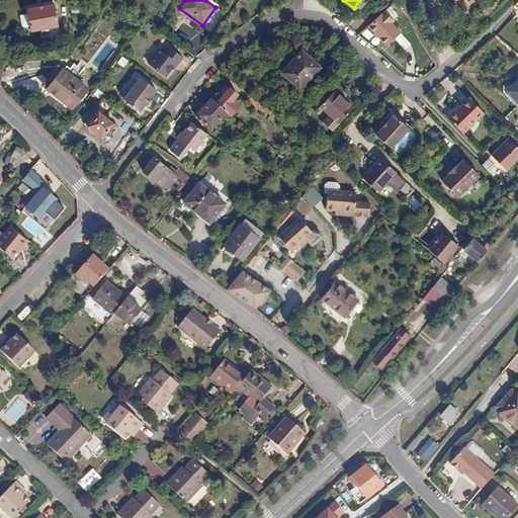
[(57,2),(55,2),(33,6),(28,7),(29,12),(22,13),(24,25),(31,24),(32,28),(61,22),(57,2)]
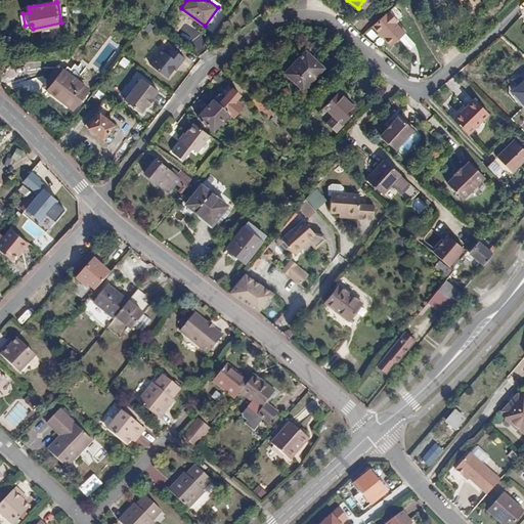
[(394,15),(383,7),(369,25),(391,41),(402,28),(391,18),(394,15)]
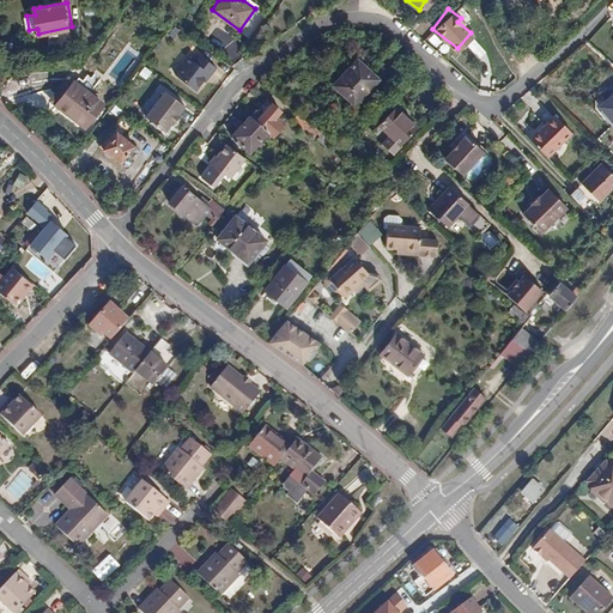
[(371,55),(366,49),(333,86),(353,104),(376,79),(368,70),(371,65),(368,60),(371,55)]
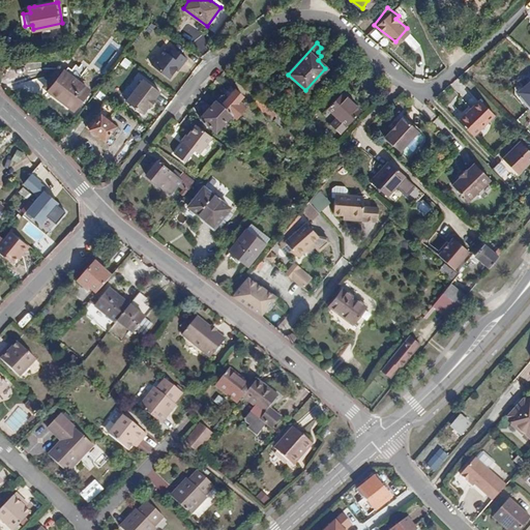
[(166,49),(152,65),(171,81),(189,58),(173,46),(169,52),(166,49)]
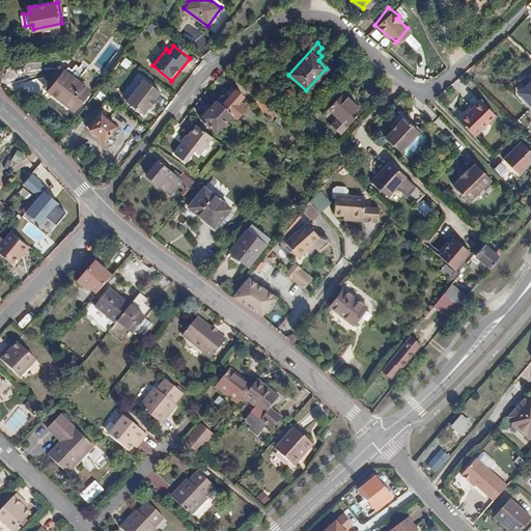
[(50,90),(63,72),(58,68),(45,86),(50,90)]
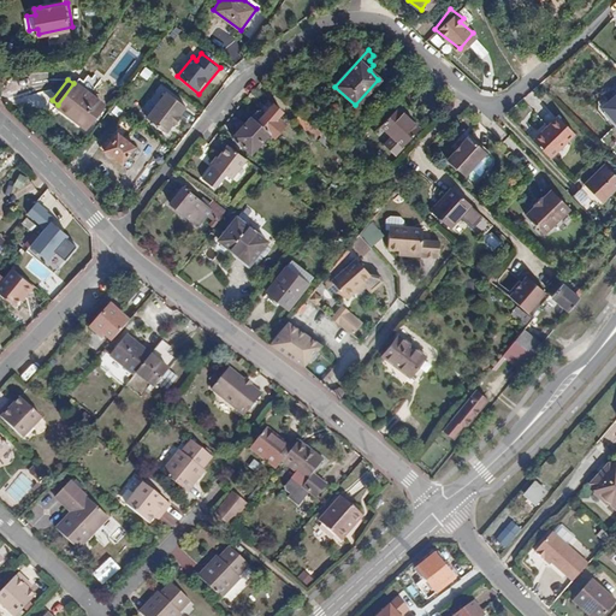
[(87,126),(102,106),(73,83),(58,105),(87,126)]
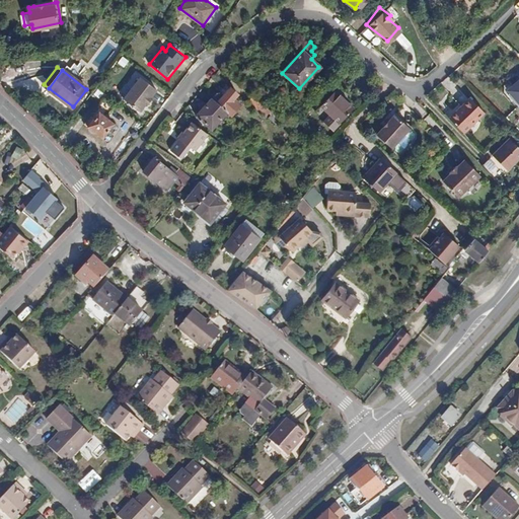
[(160,88),(141,75),(122,100),(141,115),(148,104),(160,88)]
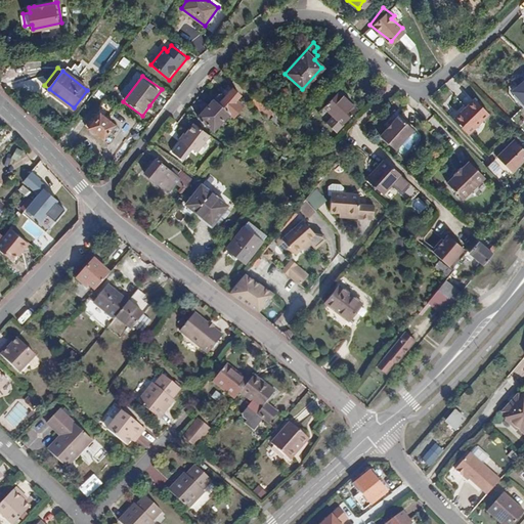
[(523,78),(511,92),(523,102),(523,78)]
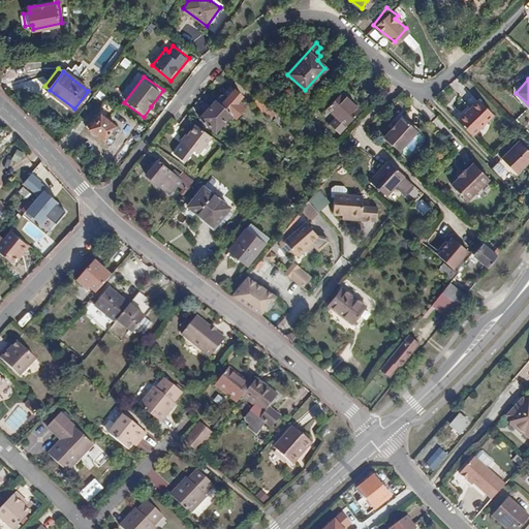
[(221,92),(215,99),(230,113),(235,116),(244,104),(239,100),(242,95),(235,88),(227,96),(223,93),(221,92)]
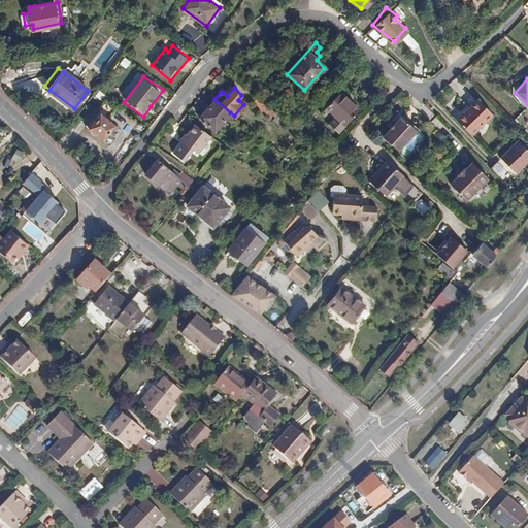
[(358,111),(339,94),(326,109),(345,126),(358,111)]
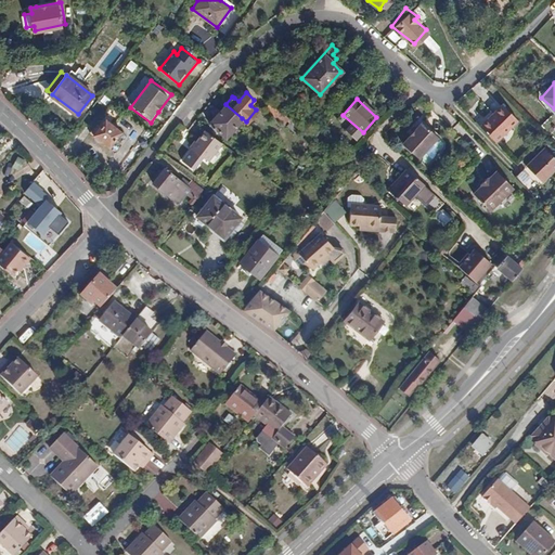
[(294,132),(299,127),(268,102),(263,107),(283,124),(285,121),(287,124),(285,126),(294,132)]
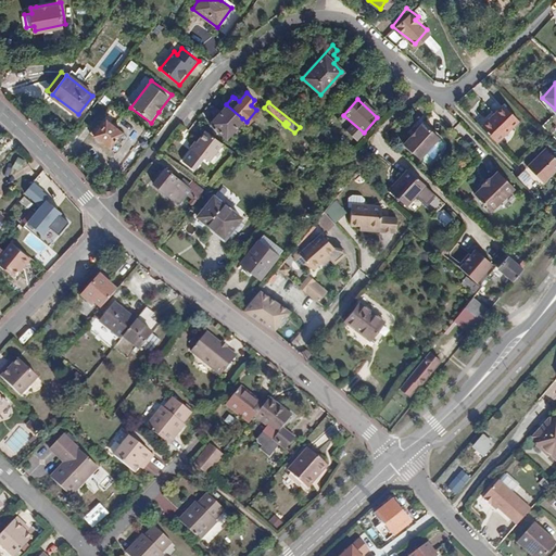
[(491,114),(512,136),(517,131),(510,125),(518,117),(502,103),(491,114)]
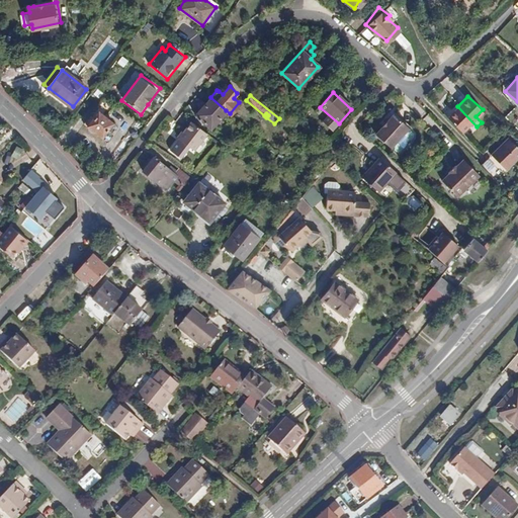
[(210,128),(226,110),(210,97),(194,116),(210,128)]
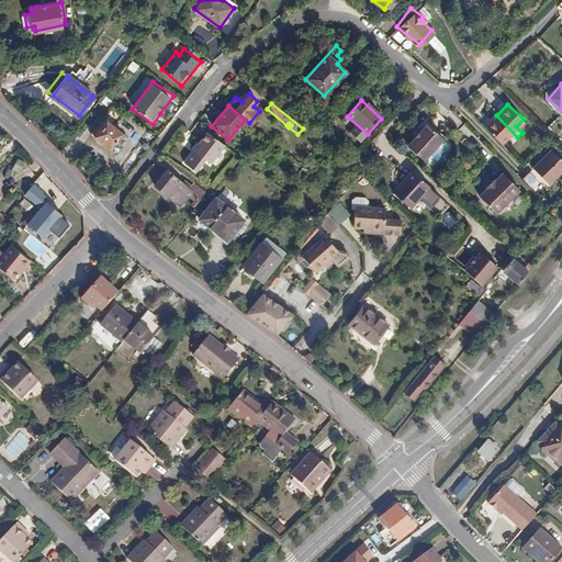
[(517,137),(496,115),(486,125),(508,146),(517,137)]
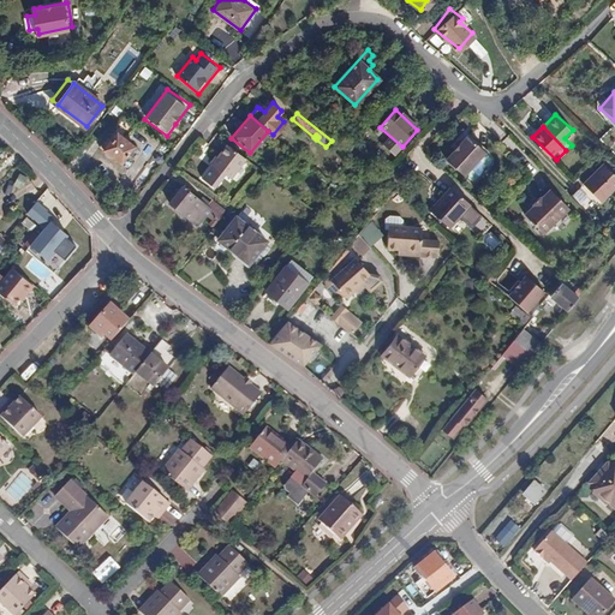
[(103,149),(121,163),(135,145),(117,132),(103,149)]
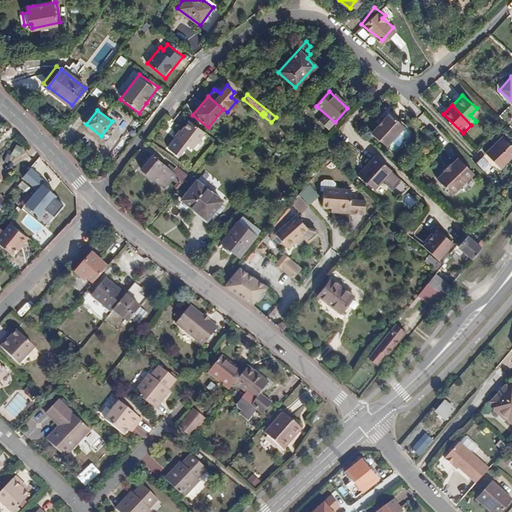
[(391,116),(373,134),(388,147),(406,129),(391,116)]
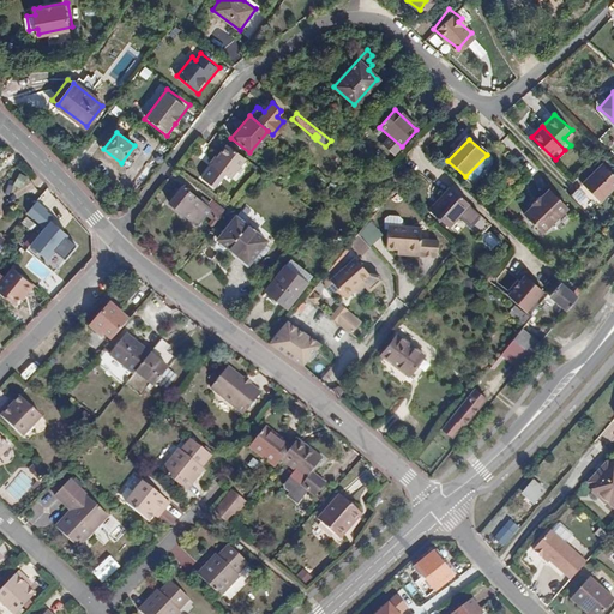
[(244,158),(227,145),(200,176),(217,190),(244,158)]
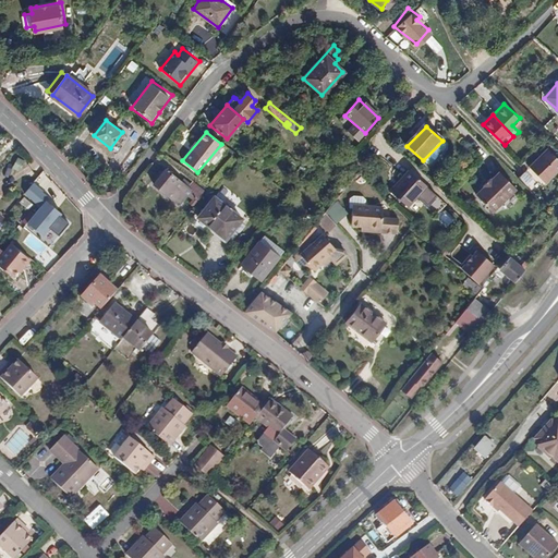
[(557,157),(547,146),(535,158),(552,174),(557,167),(557,157)]
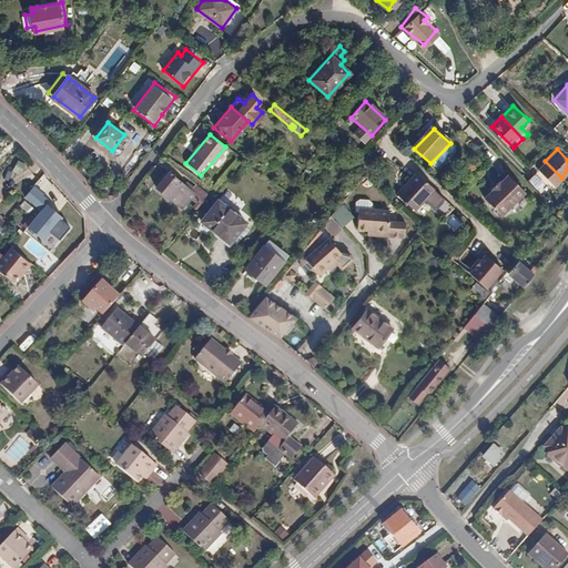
[(18,160),(13,170),(21,173),(26,163),(18,160)]
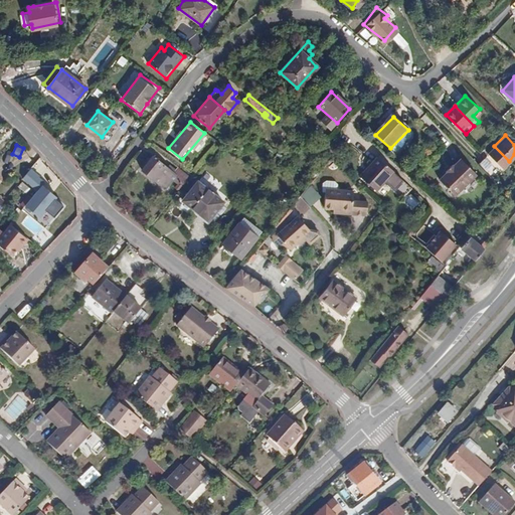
[(494,146),(477,163),(492,178),(509,161),(494,146)]
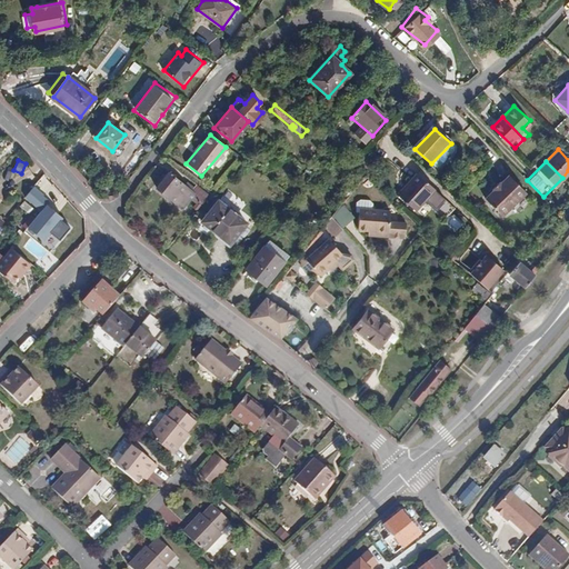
[(312,175),(306,169),(296,182),(301,187),(312,175)]
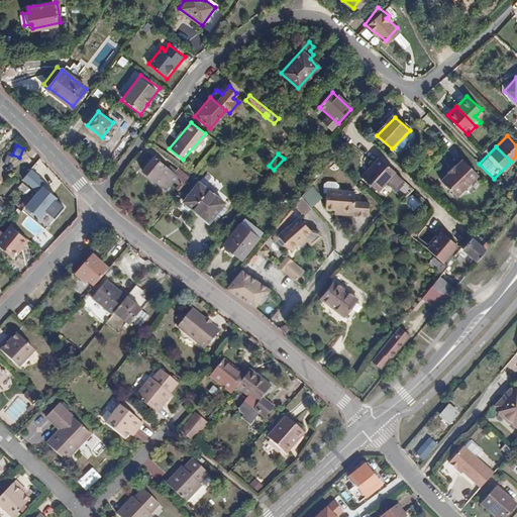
[(175,179),(184,185),(189,179),(177,170),(173,174),(152,158),(141,172),(165,191),(175,179)]
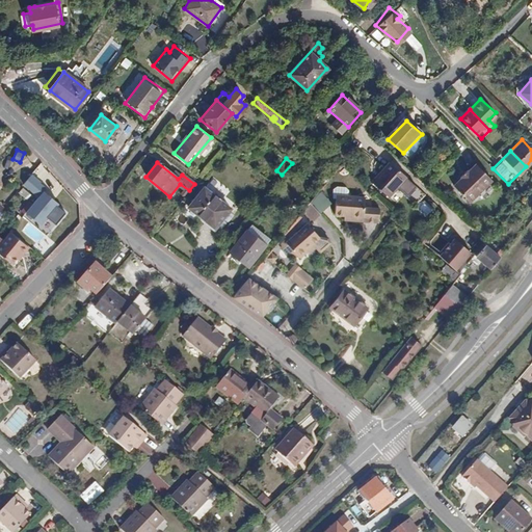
[(407,178),(392,164),(374,185),(390,198),(407,178)]
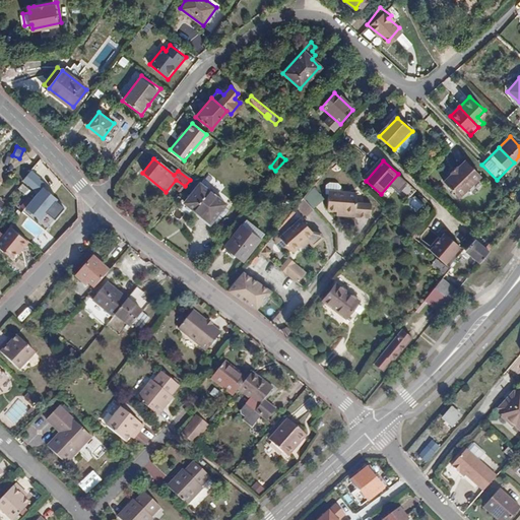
[(453,176),(446,183),(461,199),(482,179),(466,161),(459,170),(458,169),(452,175),(453,176)]
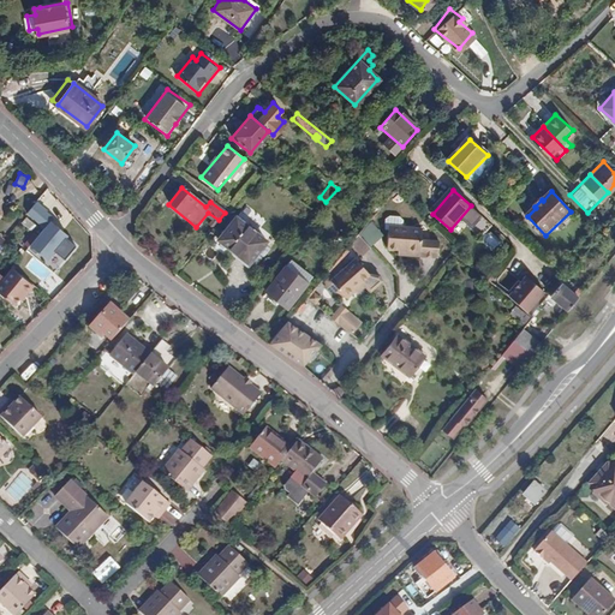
[(263,240),(234,216),(216,239),(246,262),(263,240)]
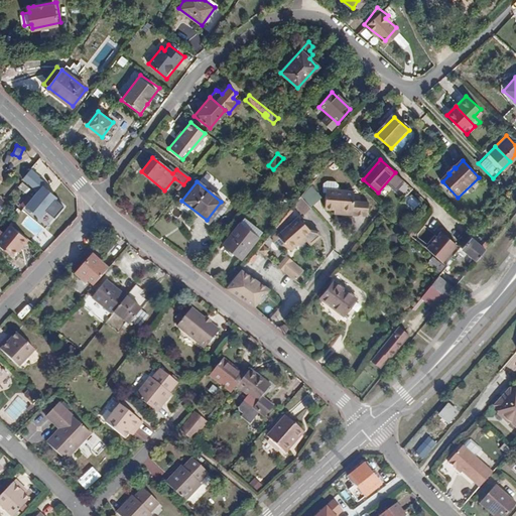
[(311,207),(323,196),(311,185),(301,196),(311,207)]
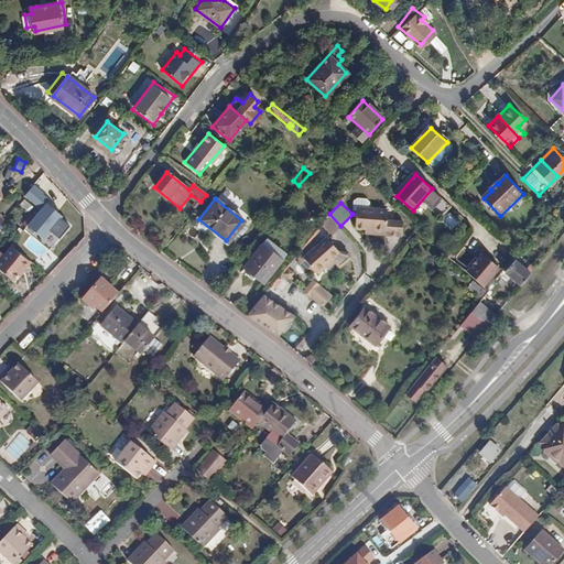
[(390,207),(356,206),(356,227),(365,228),(366,234),(403,235),(404,219),(390,219),(390,207)]
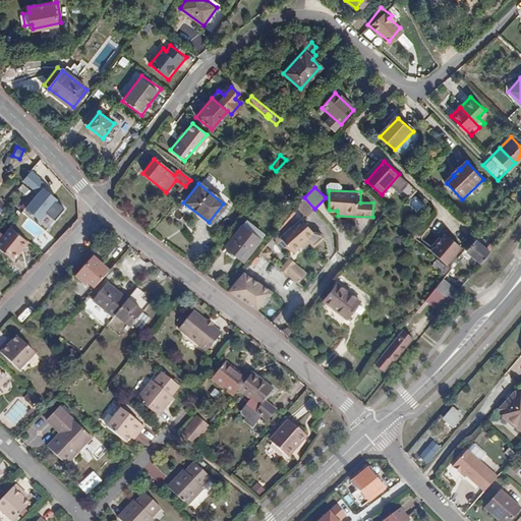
[(409,204),(417,212),(424,205),(416,196),(409,204)]
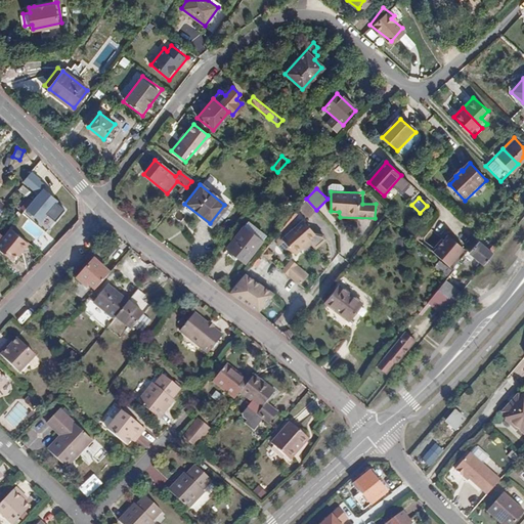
[(31,217),(22,228),(25,230),(42,210),(40,208),(37,211),(33,208),(28,214),(31,217)]
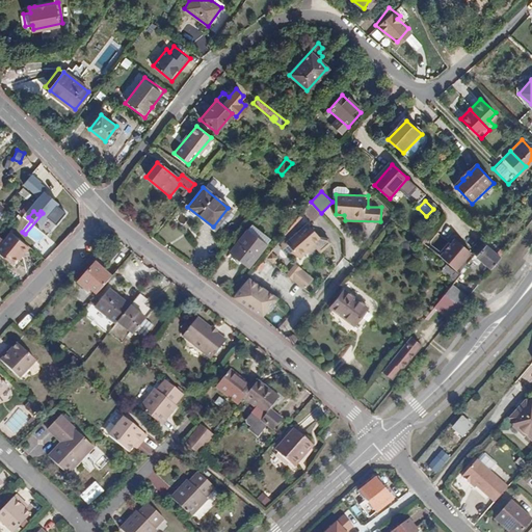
[(47,220),(49,218),(43,213),(25,234),(31,239),(43,225),(45,228),(49,223),(47,220)]
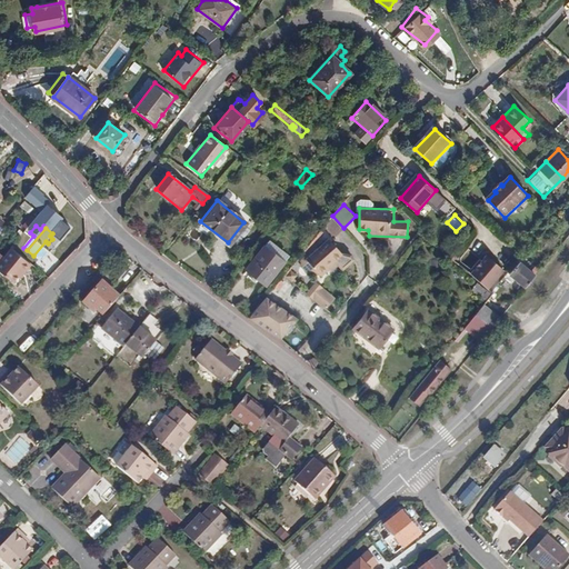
[(346,253),(331,237),(307,257),(322,275),(341,263),(345,269),(355,259),(352,256),(346,253)]
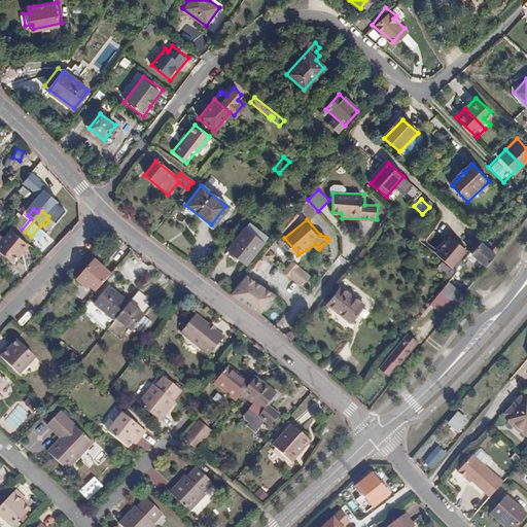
[(244,230),(261,243),(266,238),(248,224),(244,230)]
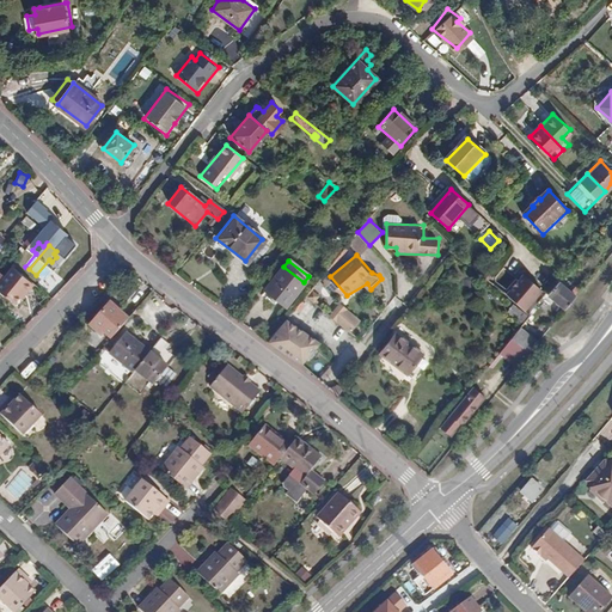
[(24,289),(25,291),(32,282),(24,275),(12,265),(4,276),(0,273),(0,289),(13,301),(24,289)]
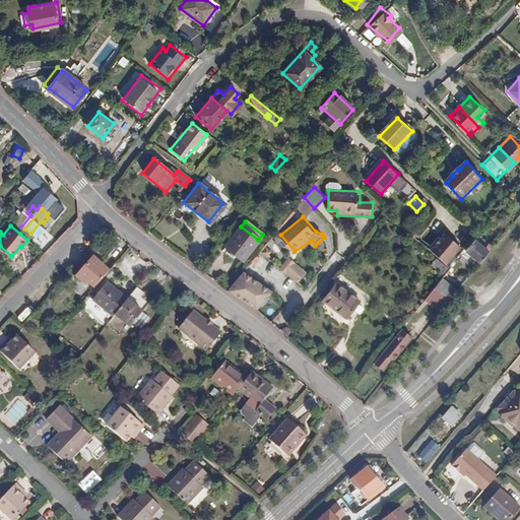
[(258,240),(241,226),(224,247),(242,261),(258,240)]
